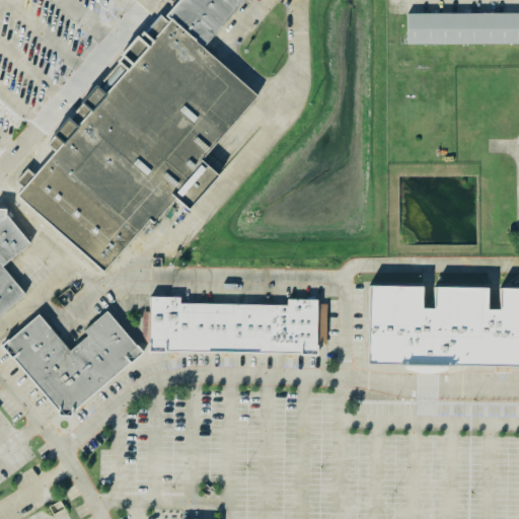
[(169,19),(165,14),(177,0),(243,0),(203,48),(169,19)]
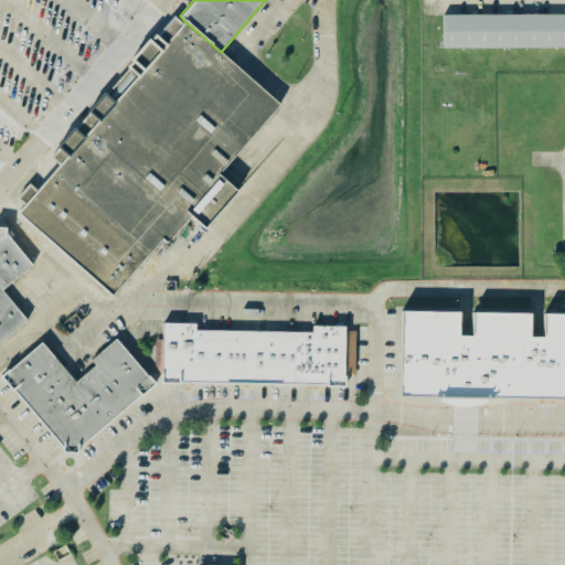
[(443,14),(564,12),(564,45),(444,48),(443,14)]
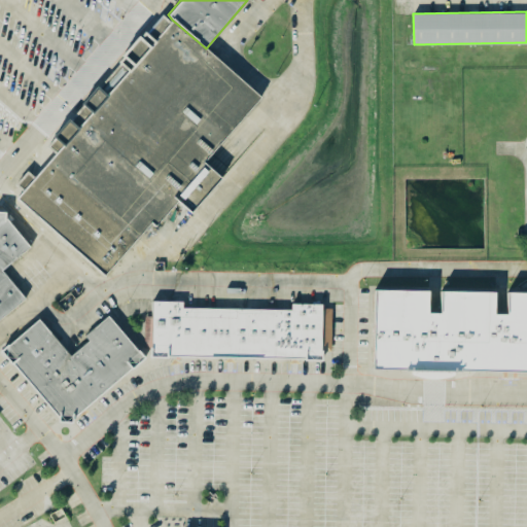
[(172,20),(206,48),(264,97),(206,164),(222,178),(194,212),(179,200),(156,225),(151,220),(105,275),(18,200),(172,20)]
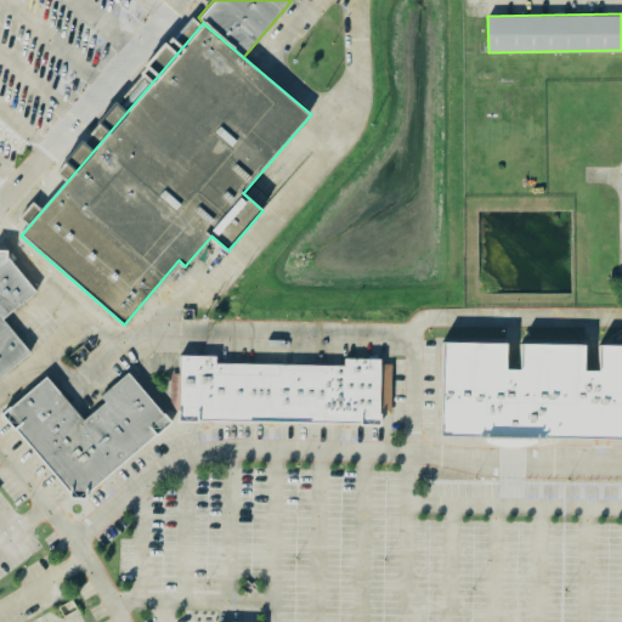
[(0,249),(6,250),(6,255),(35,290),(3,318),(29,351),(0,375),(0,249)]
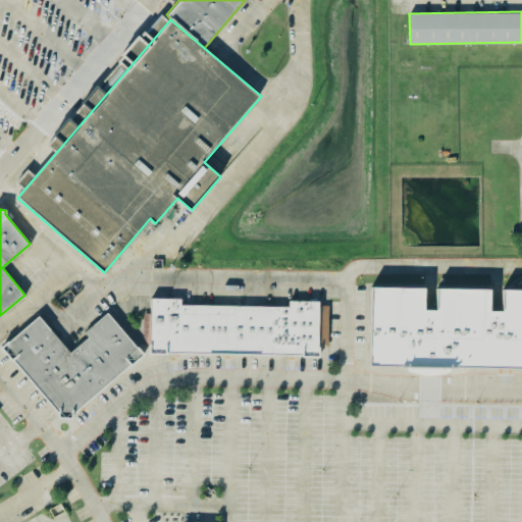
[(521,369),(366,366),(368,288),(425,290),(425,312),(436,312),(437,290),(491,291),(490,312),(502,312),(503,292),(521,292),(521,369)]
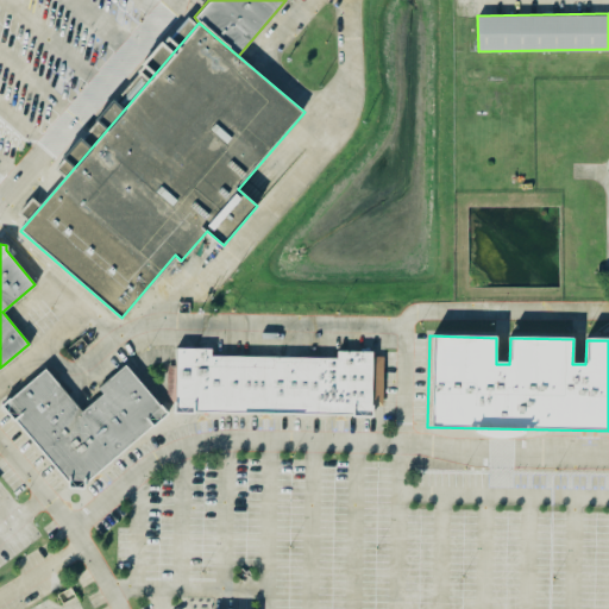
[(337,357),(337,351),(372,351),(371,415),(175,412),(176,347),(212,347),(212,356),(337,357)]
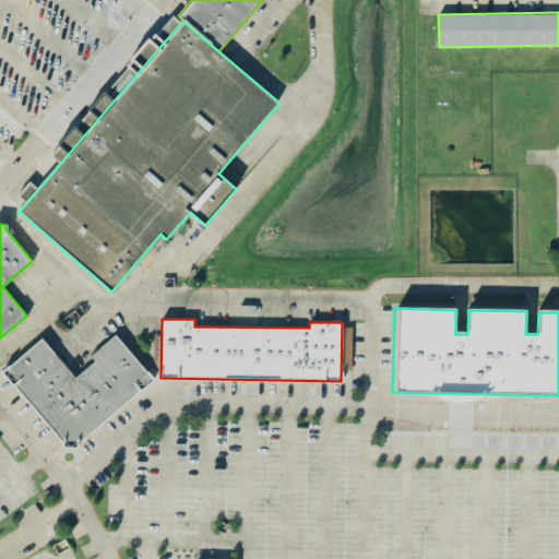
[(63,442),(2,372),(42,339),(75,378),(95,361),(91,355),(115,335),(153,380),(76,444),(76,448),(62,447),(63,442)]
